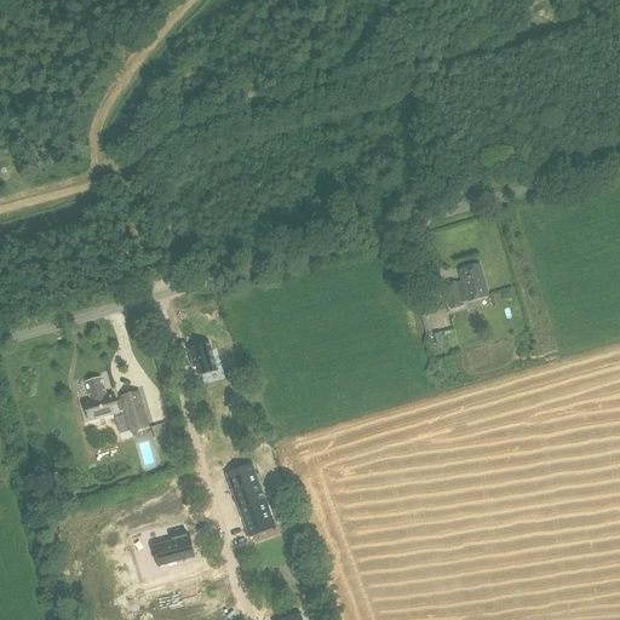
[(478,264),(459,270),(461,282),(455,283),(454,282),(445,286),(451,309),(463,305),(461,303),(468,300),(468,302),(488,297),(478,264)]
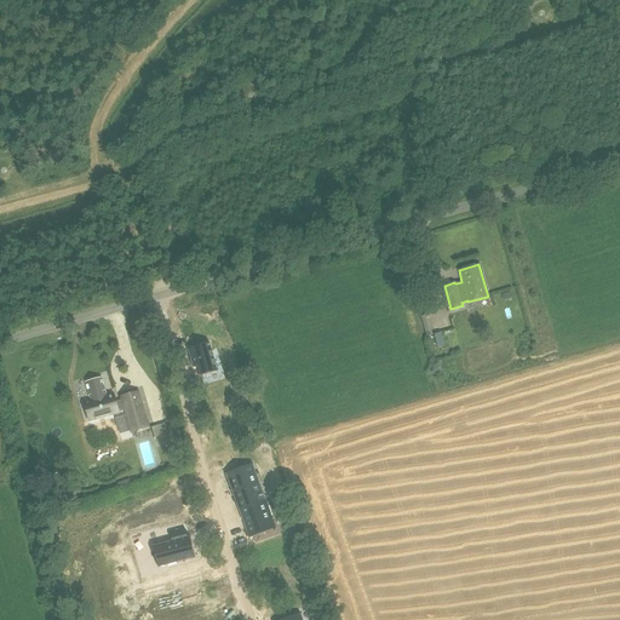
[(480,311),(492,308),(489,300),(477,304),(480,311)]
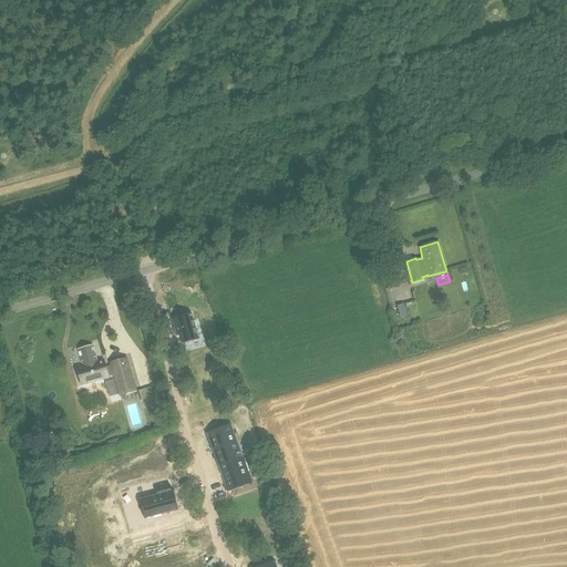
[(406,316),(403,303),(398,306),(399,310),(393,312),(397,325),(402,322),(401,318),(406,316)]
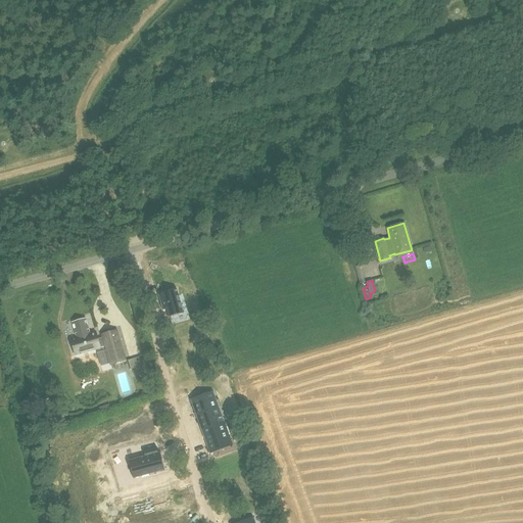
[(161,294),(158,295),(162,310),(167,308),(169,318),(184,313),(177,289),(161,293),(161,294)]
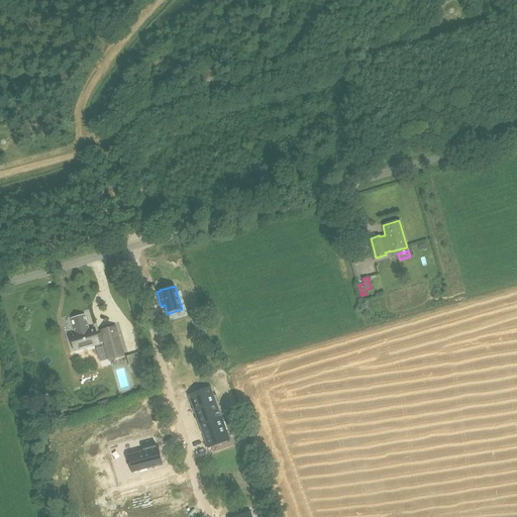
[(103,343),(108,362),(122,357),(114,327),(99,331),(100,334),(95,336),(94,329),(88,331),(84,316),(70,320),(74,335),(69,337),(73,352),(103,343)]
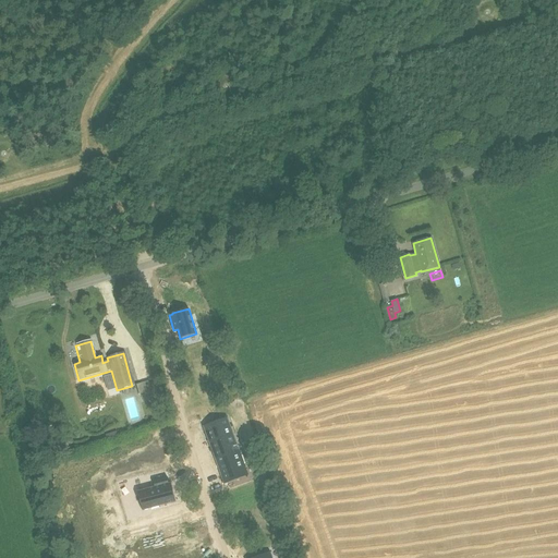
[(221,420),(203,426),(209,444),(233,435),(230,424),(223,426),(221,420)]
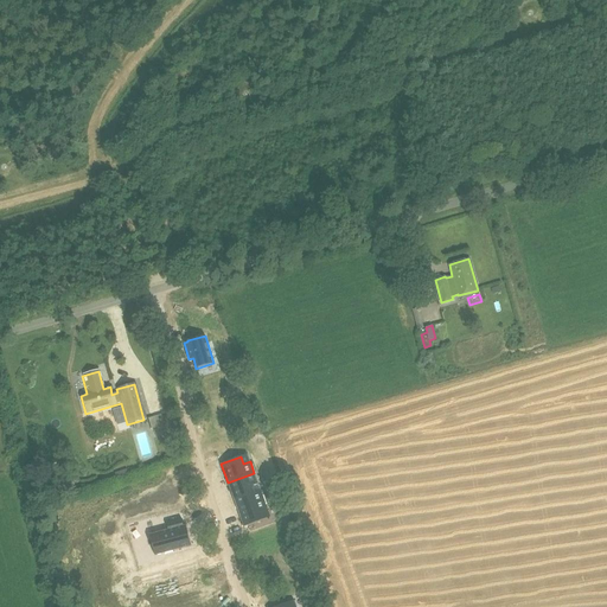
[(254,473),(228,483),(234,500),(255,492),(254,492),(251,486),(257,484),(254,473)]
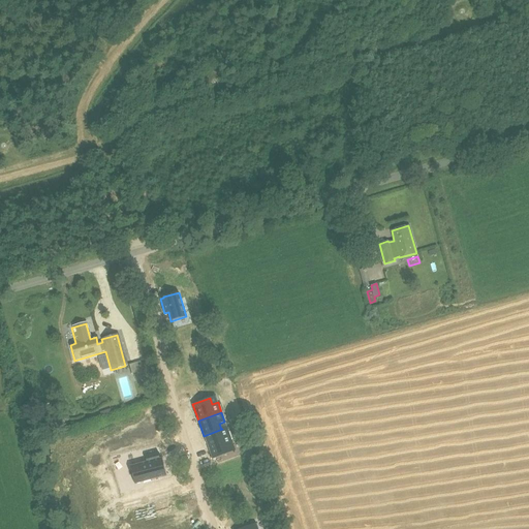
[(222,429),(204,436),(212,459),(225,454),(223,447),(232,443),(226,427),(221,429),(222,429)]
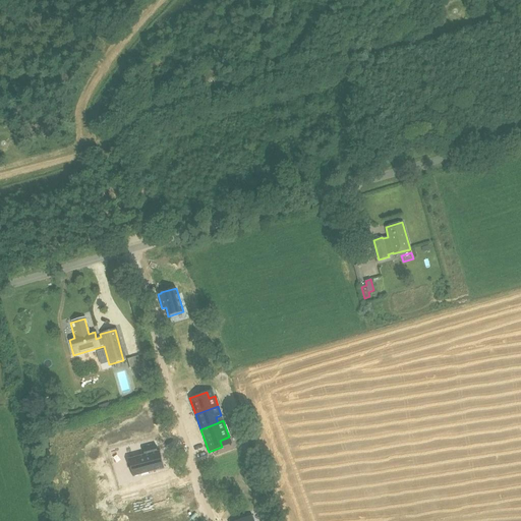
[(76,437),(60,445),(62,449),(57,452),(59,457),(80,447),(76,437)]
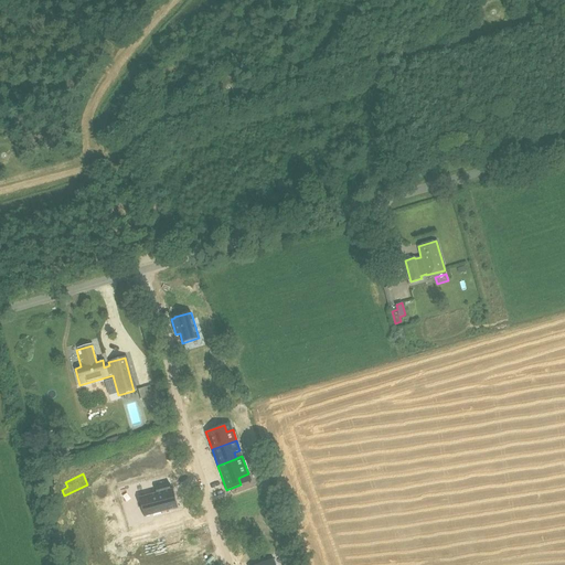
[(157,492),(140,497),(144,509),(150,508),(152,515),(177,509),(172,489),(170,489),(168,482),(155,486),(157,492)]
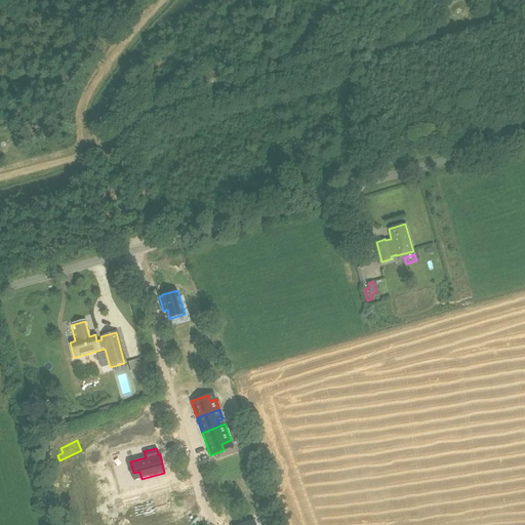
[(66,503),(74,502),(72,476),(64,477),(66,503)]
